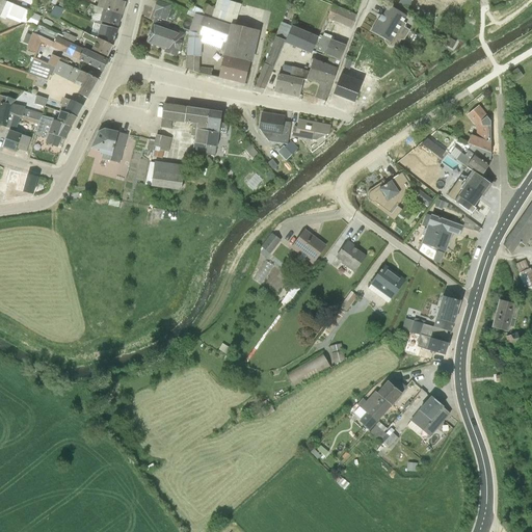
[(27,22),(30,14),(31,11),(2,0),(0,0),(0,17),(5,20),(6,18),(20,24),(21,23),(22,23),(24,24),(24,23),(26,23),(27,22)]
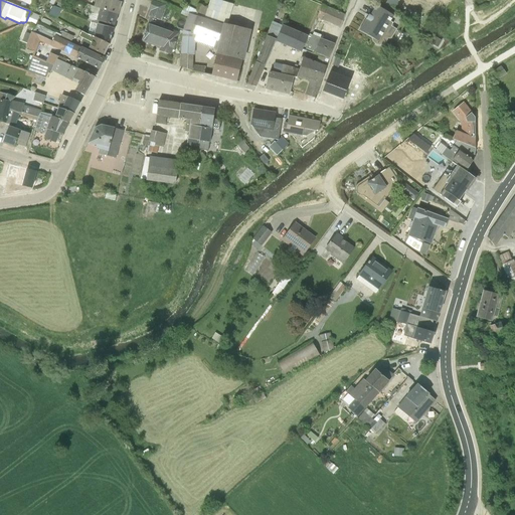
[(121,2),(111,0),(95,0),(94,7),(118,14),(121,2)]
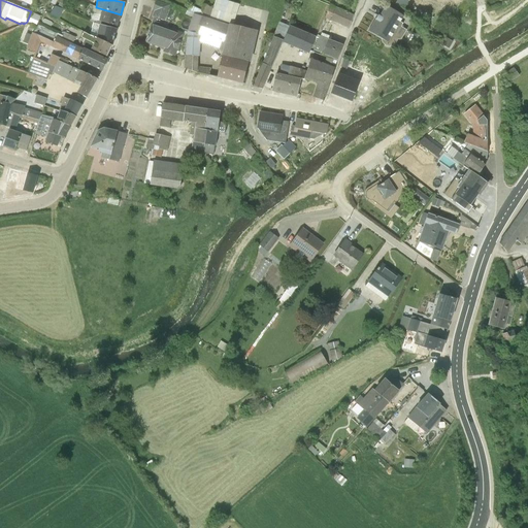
[(239,5),(225,0),(215,0),(212,8),(204,5),(202,11),(201,15),(228,26),(229,24),(233,25),(239,5)]
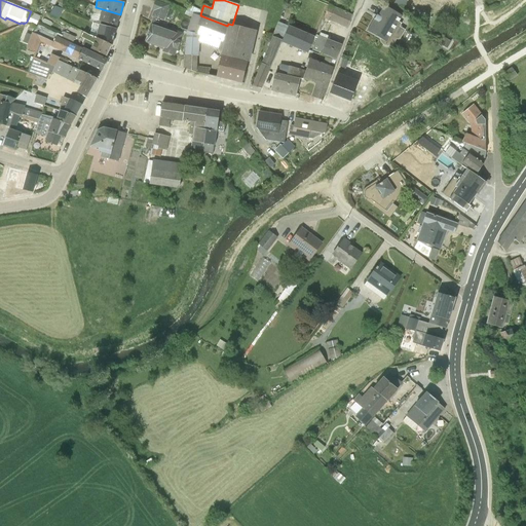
[(404,0),(396,0),(393,4),(402,9),(407,1),(404,0)]
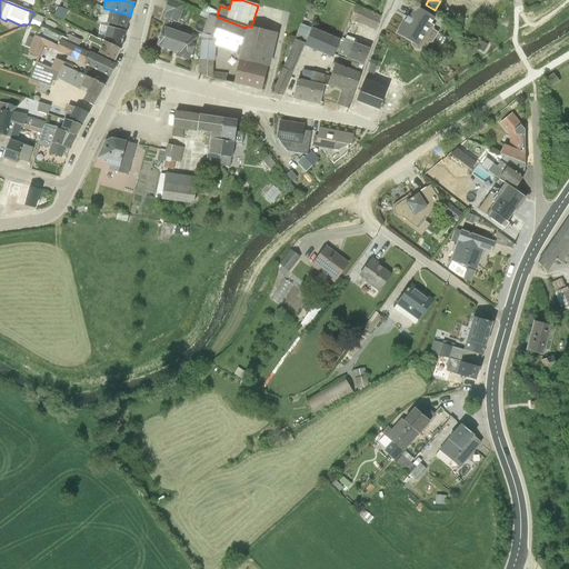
[(158,42),(157,46),(178,52),(177,57),(188,60),(193,46),(195,46),(198,37),(167,25),(168,20),(177,22),(182,7),(168,2),(165,10),(168,11),(166,18),(167,18),(160,38),(159,38),(157,42),(158,42)]
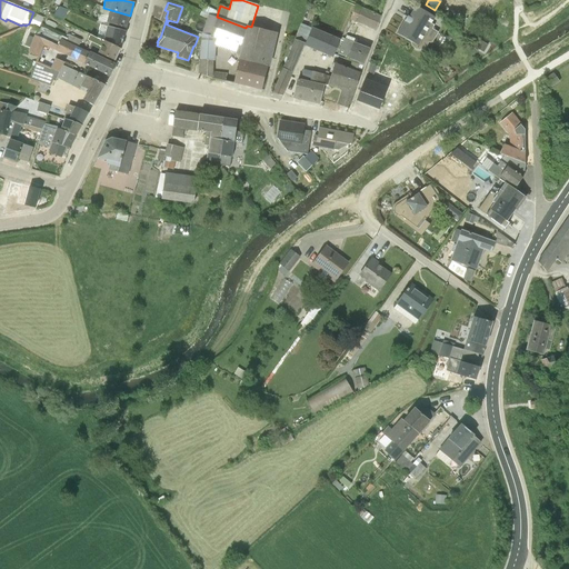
[(59,7),(53,16),(65,21),(69,10),(59,7)]
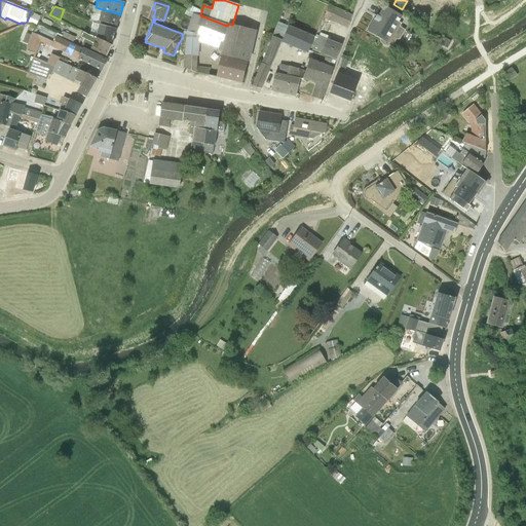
[(90,12),(92,12),(90,20),(116,27),(120,14),(96,7),(92,6),(90,12)]
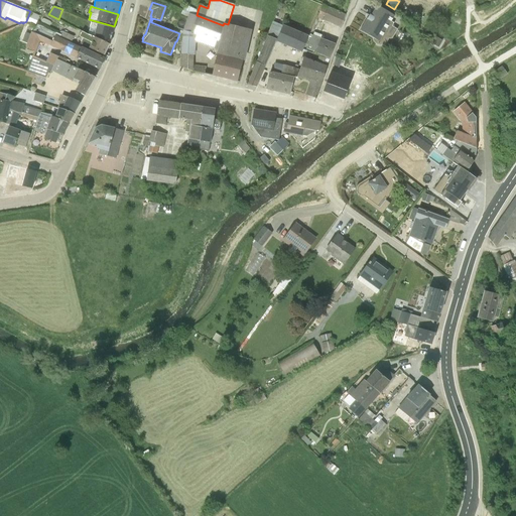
[(217,55),(213,76),(237,82),(242,60),(245,60),(252,30),(228,24),(224,23),(223,25),(197,15),(198,11),(185,6),(180,14),(187,17),(182,31),(180,67),(195,73),(205,75),(207,67),(194,65),(194,56),(195,56),(196,43),(217,51),(216,54),(217,55)]
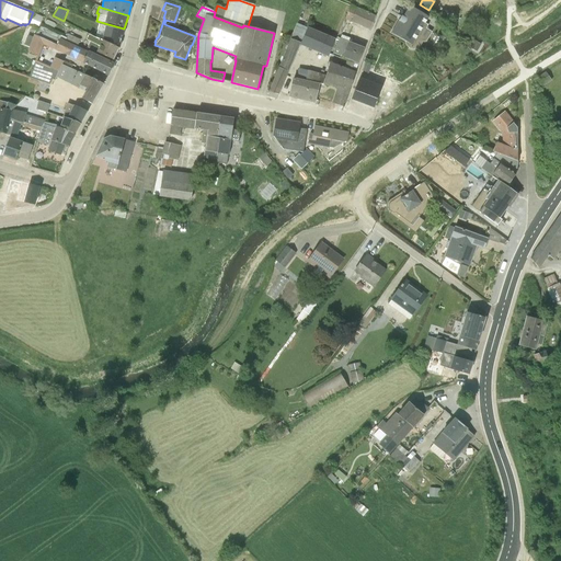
[(350,7),(344,20),(369,30),(375,16),(350,7)]
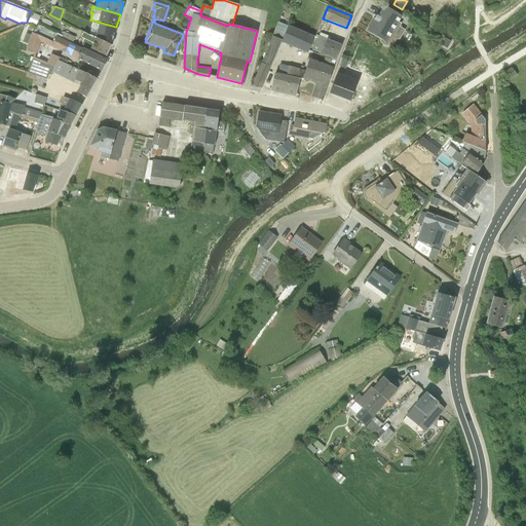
[(374,19),(367,31),(379,39),(380,41),(380,43),(382,45),(385,46),(388,46),(391,46),(393,44),(395,43),(396,40),(400,40),(405,31),(400,27),(401,24),(399,22),(402,15),(384,6),(379,17),(377,21),(374,19)]
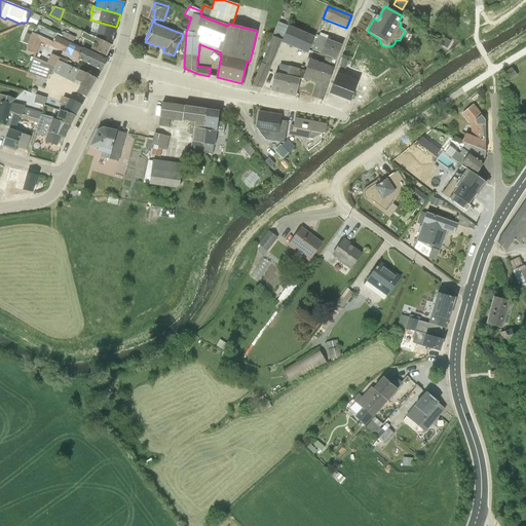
[(30,13),(27,22),(36,27),(40,17),(30,13)]
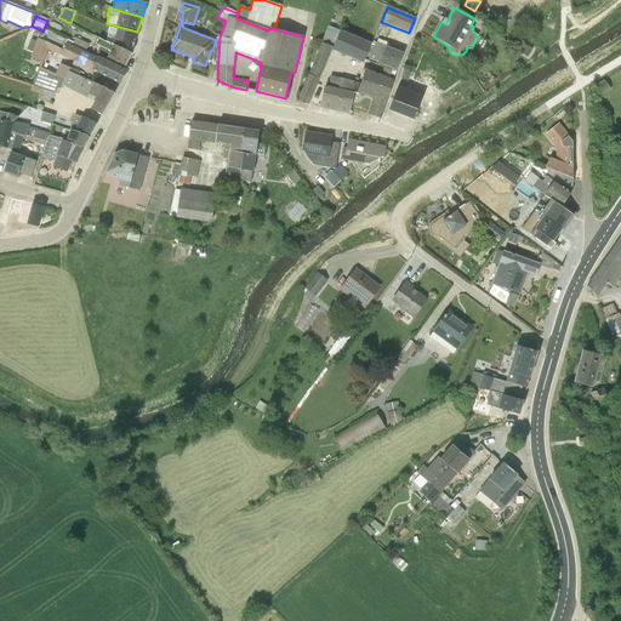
[(331,50),(332,50),(340,30),(328,26),(322,43),(331,50)]
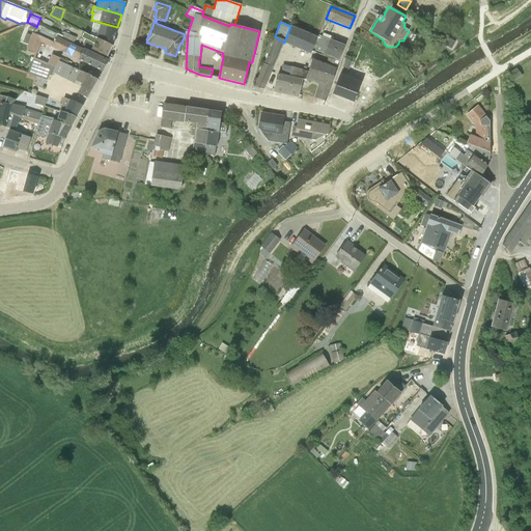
[(117,29),(94,23),(90,35),(112,47),(117,29)]
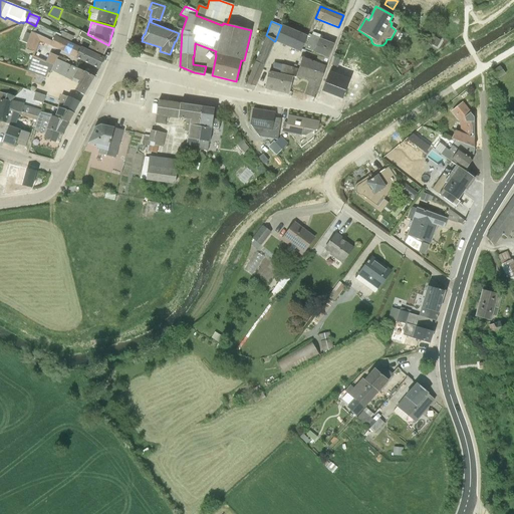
[(35,27),(70,44),(73,36),(62,31),(60,36),(36,24),(35,27)]
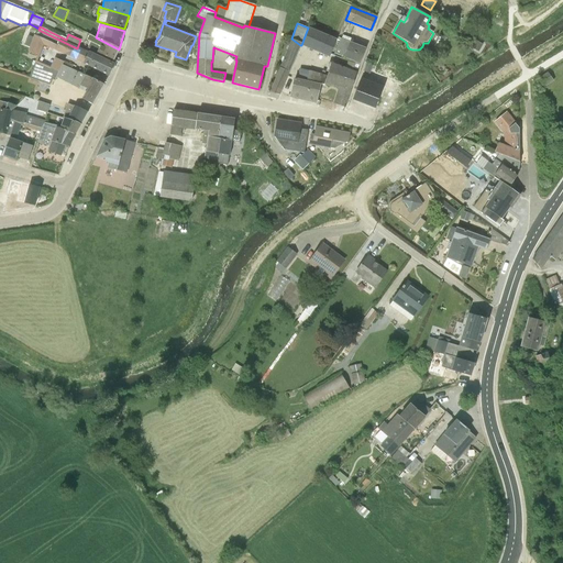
[(308,28),(301,45),(329,57),(337,40),(308,28)]
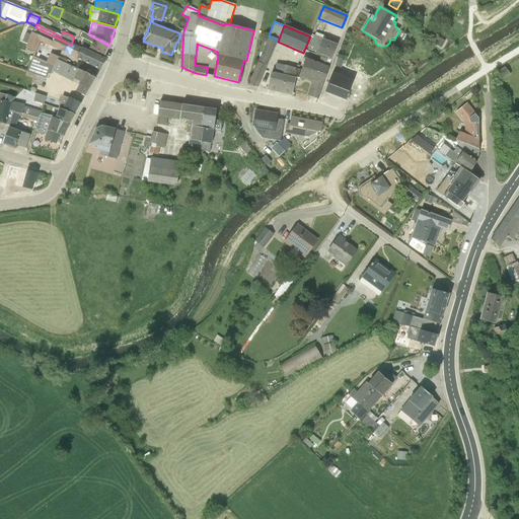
[(0,35),(15,29),(14,27),(0,32),(0,35)]
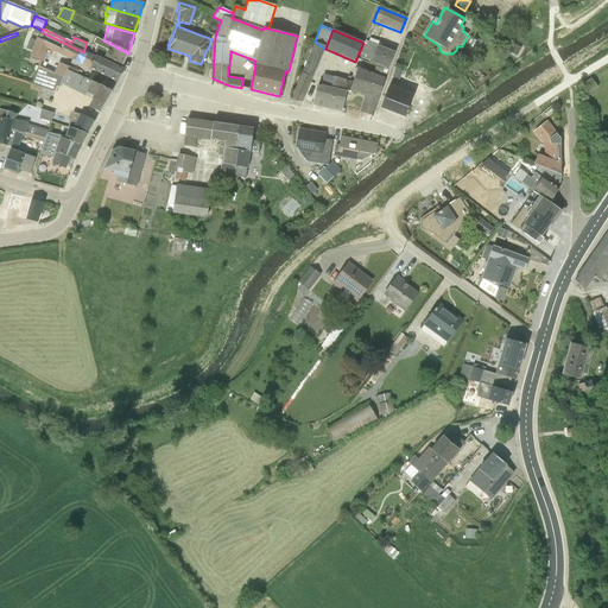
[(83,52),(42,32),(40,32),(38,38),(37,38),(36,42),(30,38),(26,49),(32,51),(30,56),(40,59),(31,84),(54,93),(57,87),(59,87),(61,84),(68,70),(77,75),(78,71),(59,62),(54,73),(42,67),(48,49),(90,69),(96,58),(83,52)]
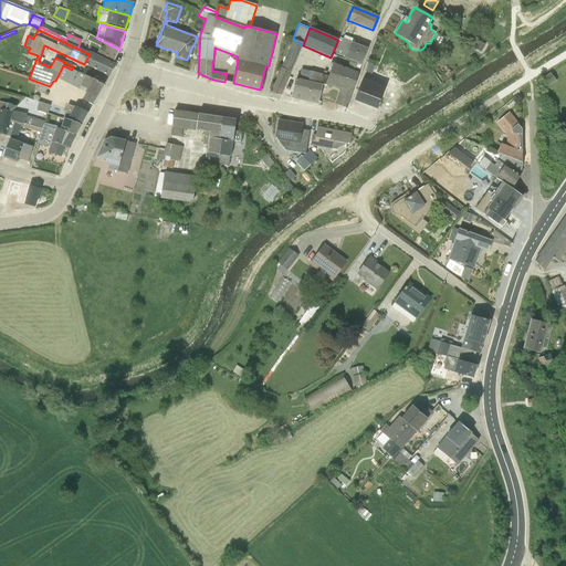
[(90,35),(87,41),(91,42),(87,49),(114,61),(119,50),(96,38),(90,35)]
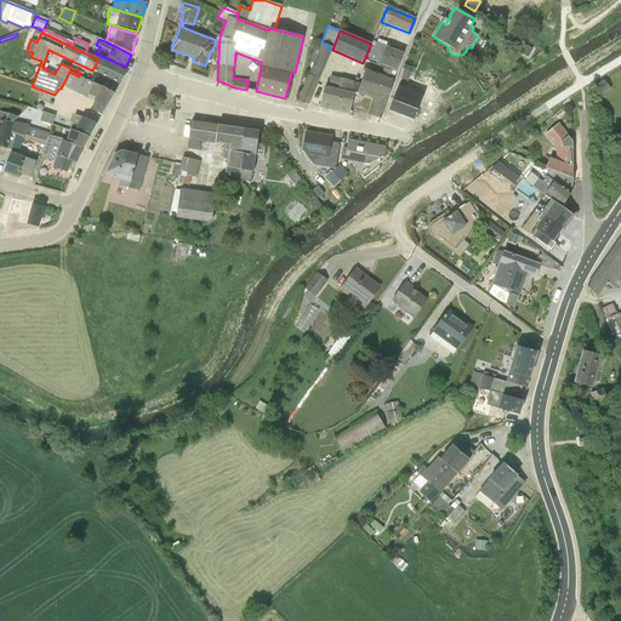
[(331,50),(322,43),(297,102),(308,103),(308,104),(331,50)]
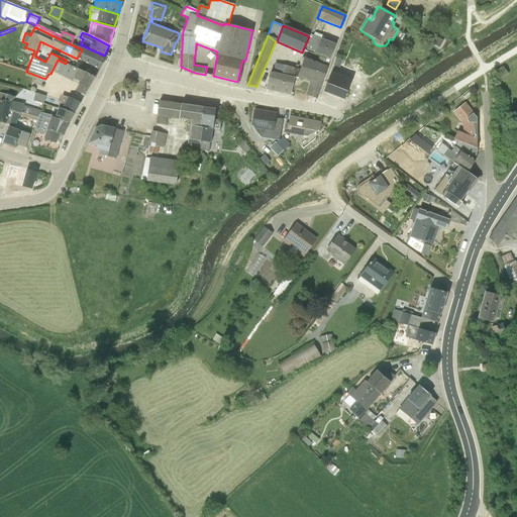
[(323,66),(327,68),(330,60),(335,45),(323,39),(313,35),(307,49),(313,52),(313,53),(319,56),(325,59),(323,66)]
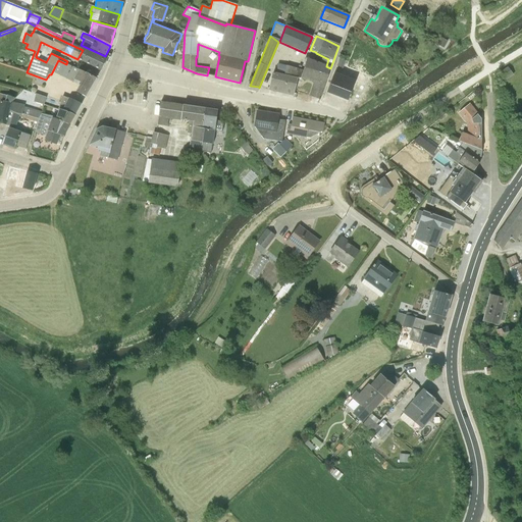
[(440,37),(436,44),(444,48),(448,42),(440,37)]
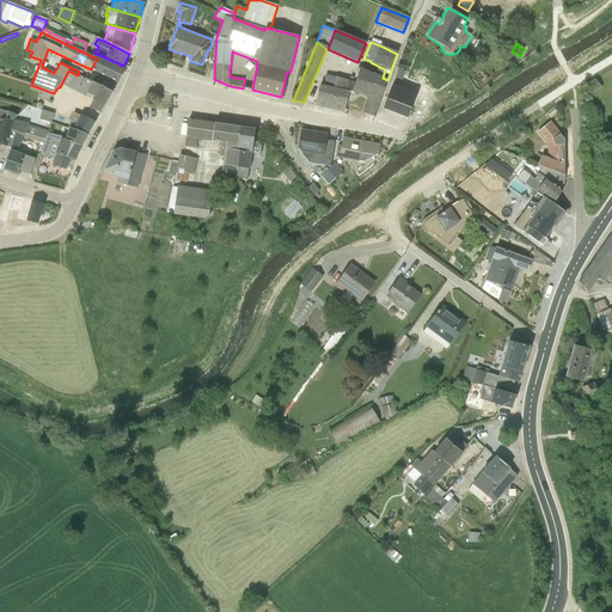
[(97,59),(91,69),(118,81),(124,72),(97,59)]
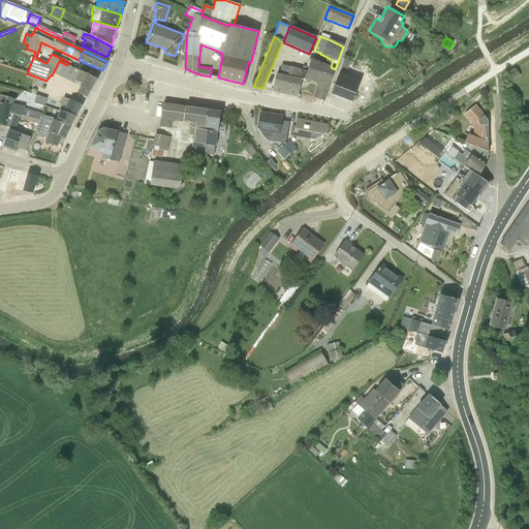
[(288,76),(301,80),(305,81),(319,83),(330,85),(335,69),(331,67),(333,60),(327,57),(324,63),(311,58),(307,71),(290,67),(288,76)]
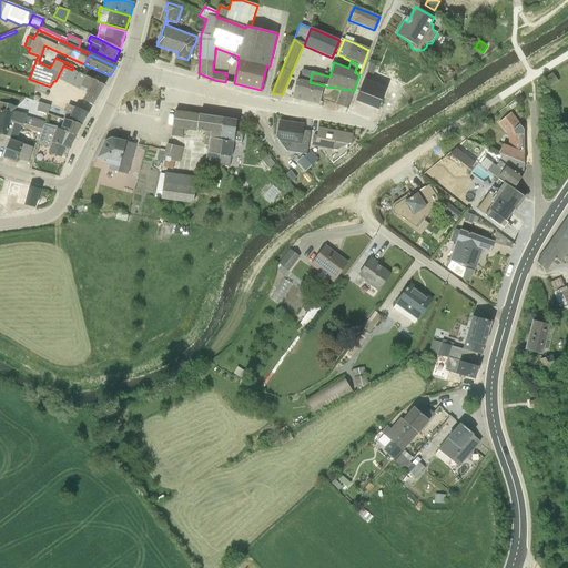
[(369,63),(366,72),(373,74),(376,66),(369,63)]
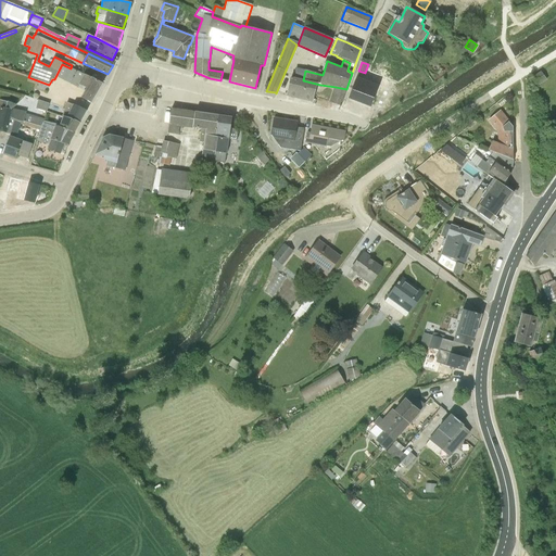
[(62,64),(55,77),(85,91),(81,97),(91,103),(102,84),(71,68),(62,64)]
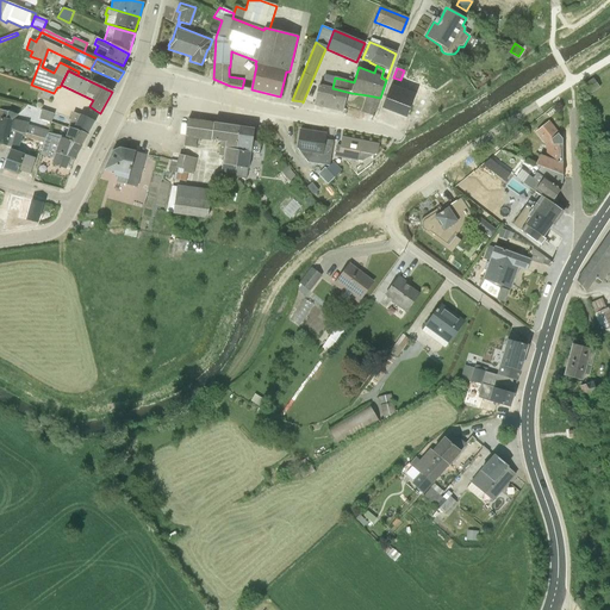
[(593,79),(583,86),(589,95),(599,87),(593,79)]
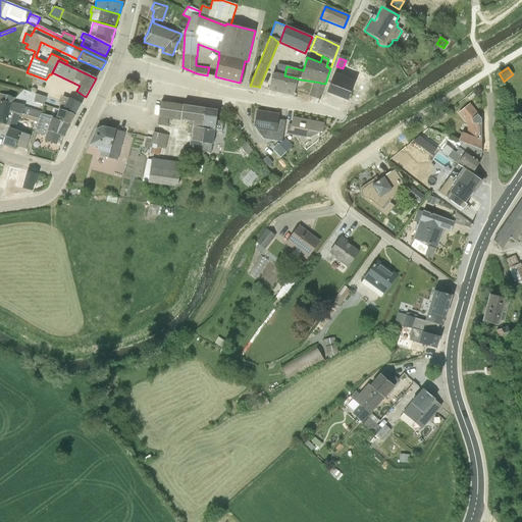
[(297,79),(284,75),(273,72),(269,90),(293,95),(297,79)]
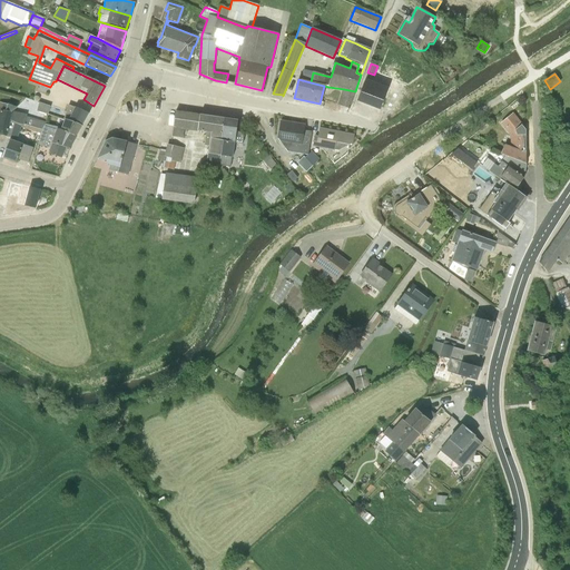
[(380,109),(389,89),(365,79),(356,101),(380,109)]
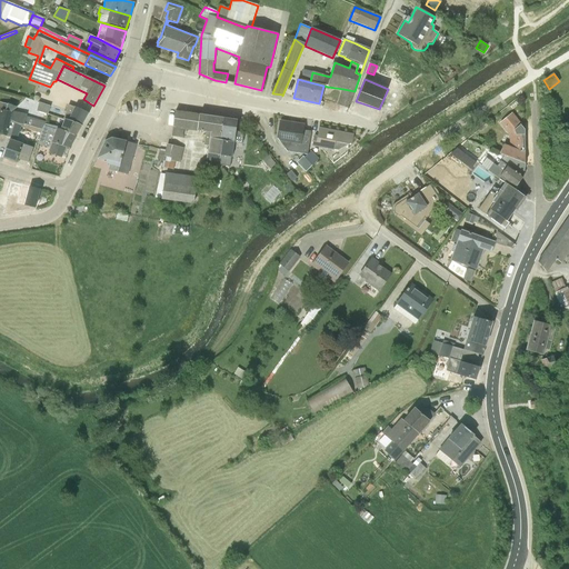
[(355,91),(343,89),(339,105),(349,108),(351,101),(355,91)]
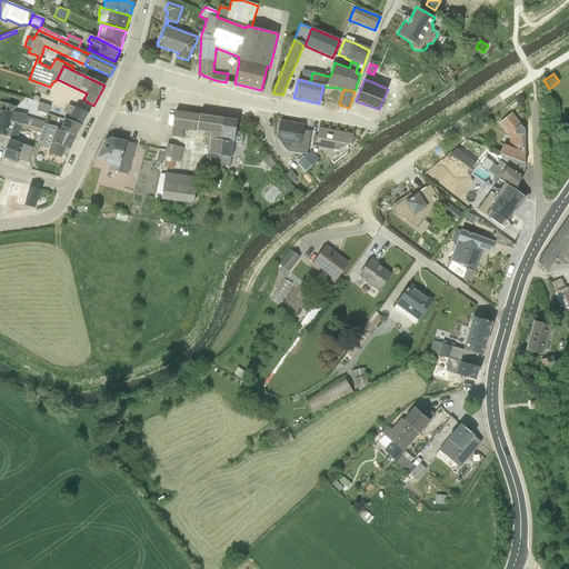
[(50,110),(51,101),(39,100),(38,109),(50,110)]
